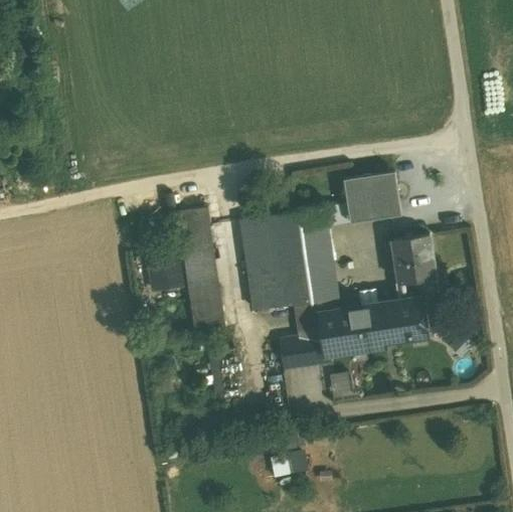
[(353,205),(356,223),(400,216),(394,174),(350,181),(353,205)]
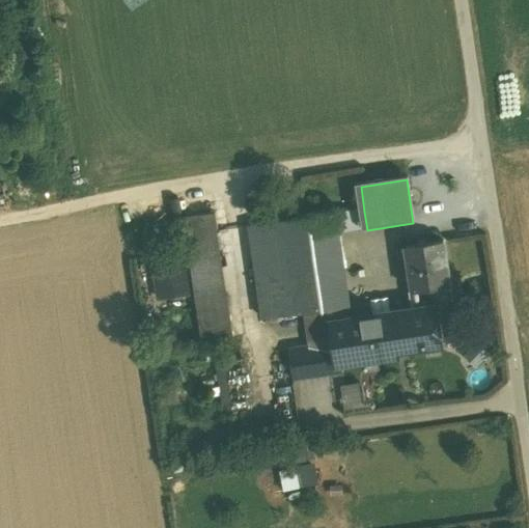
[(335,234),(367,230),(364,212),(333,216),(335,234)]
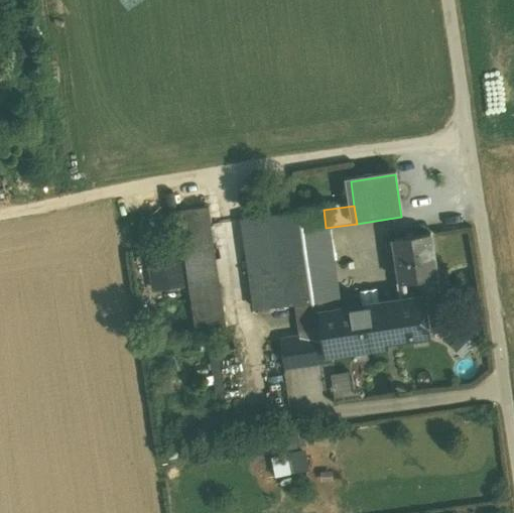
[(194,336),(226,332),(208,209),(176,213),(194,336)]
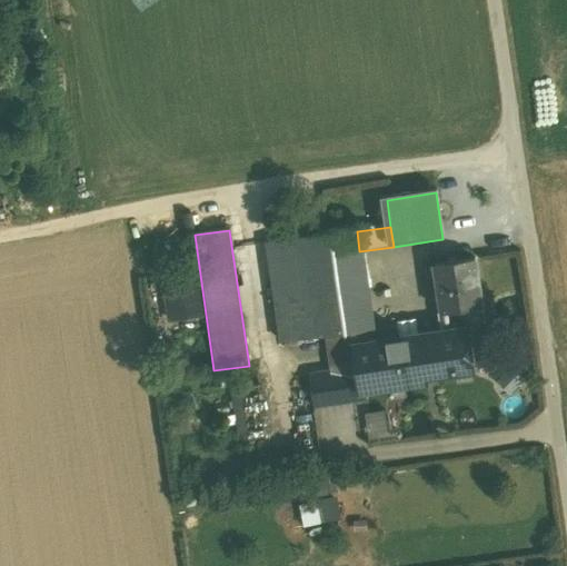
[(374,345),(357,231),(266,245),(280,346),(325,340),(330,373),(356,368),(352,348),(374,345)]
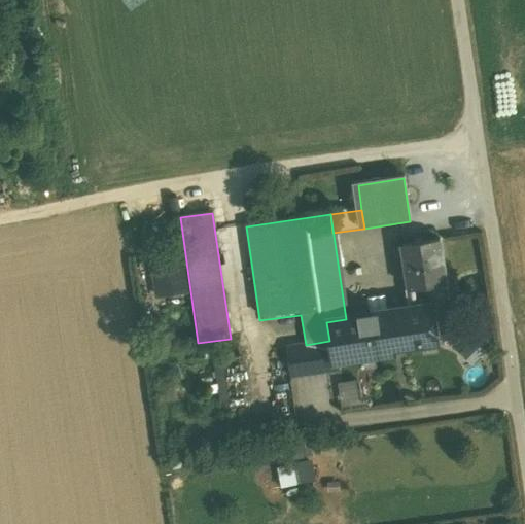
[(398,248),(409,310),(447,304),(436,242),(398,248)]
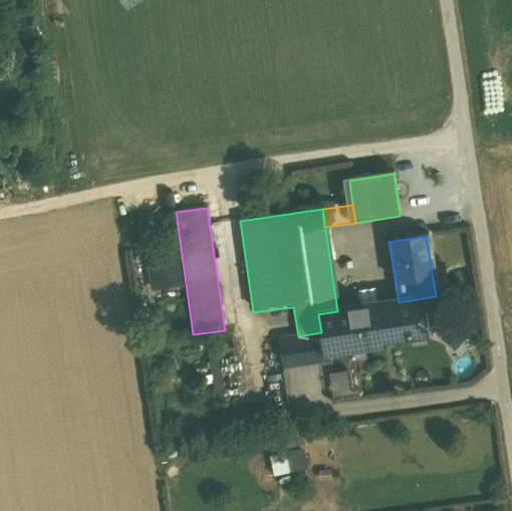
[(337,311),(318,314),(321,332),(324,356),(426,341),(420,299),(399,302),(337,311)]
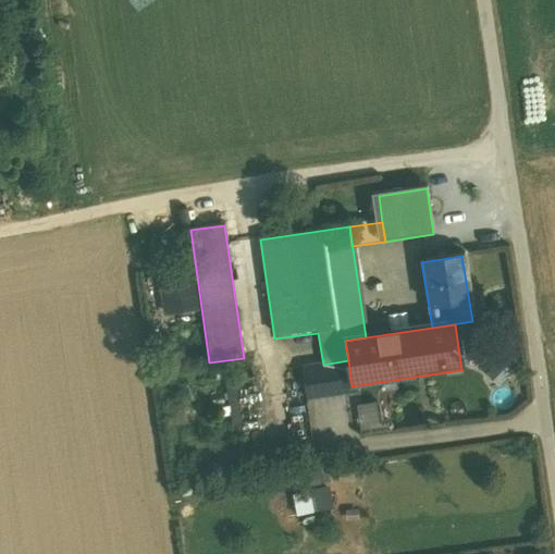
[(352,386),(348,360),(323,365),(305,367),(309,394),(352,386)]
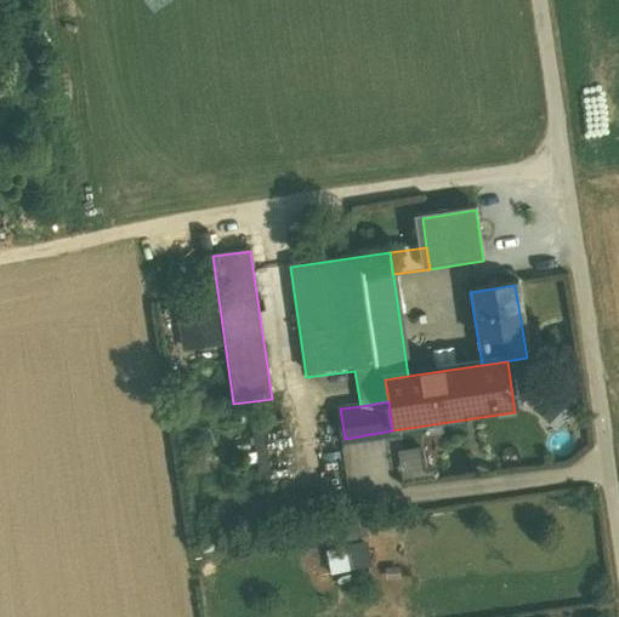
[(402,450),(407,481),(430,478),(425,445),(402,450)]
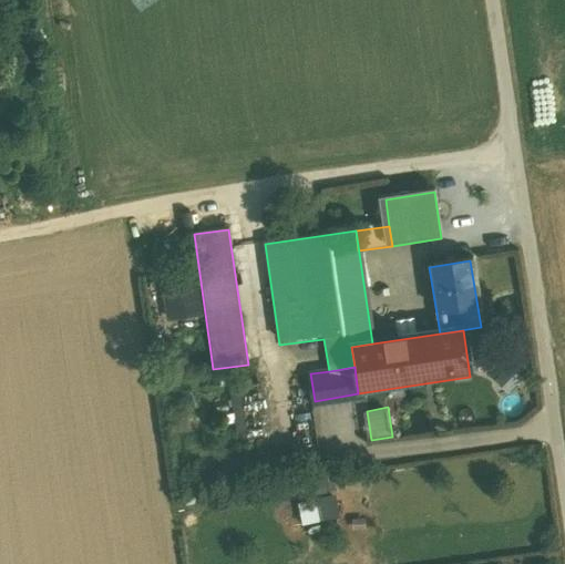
[(301,524),(341,519),(337,495),(298,502),(301,524)]
